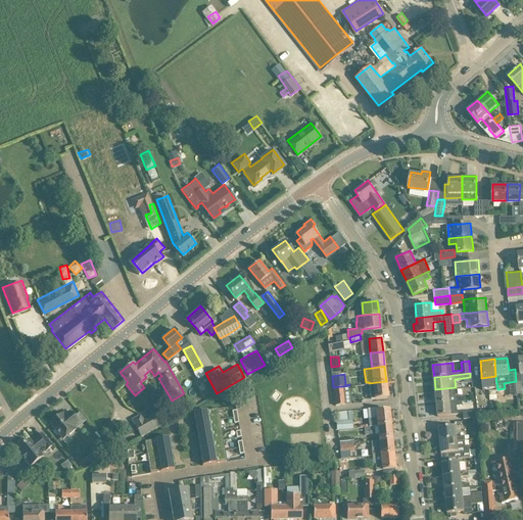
[(371,397),(377,396),(387,395),(386,381),(369,383),(371,397)]
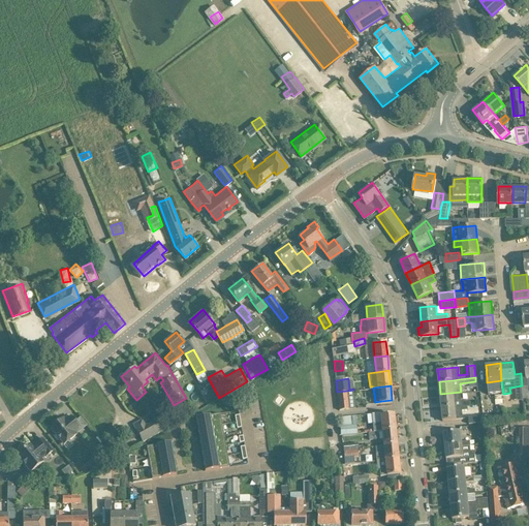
[(493,398),(501,397),(500,387),(492,388),(493,398)]
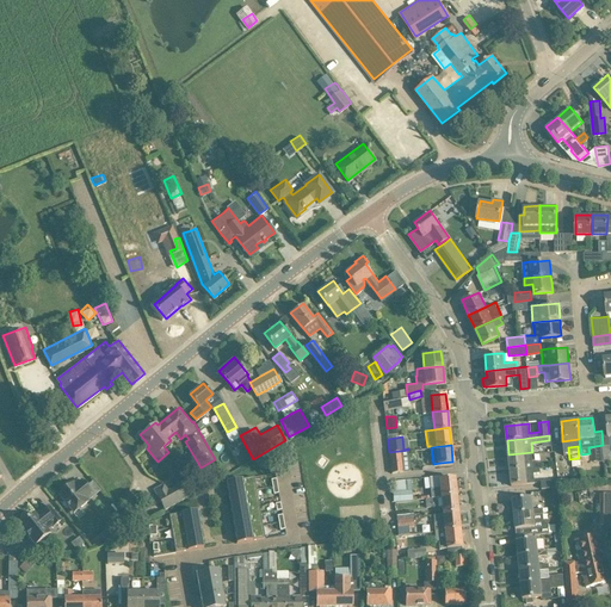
[(392,472),(402,471),(400,457),(408,456),(408,450),(400,451),(389,452),(392,472)]
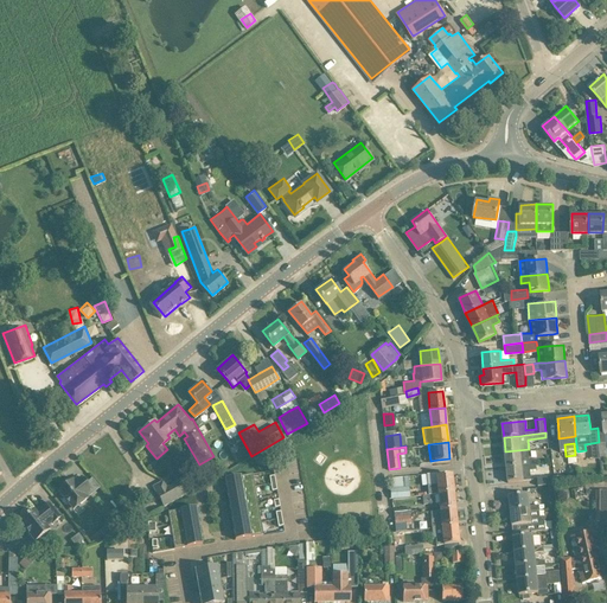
[(529,459),(529,449),(505,451),(506,466),(536,463),(535,457),(529,459)]
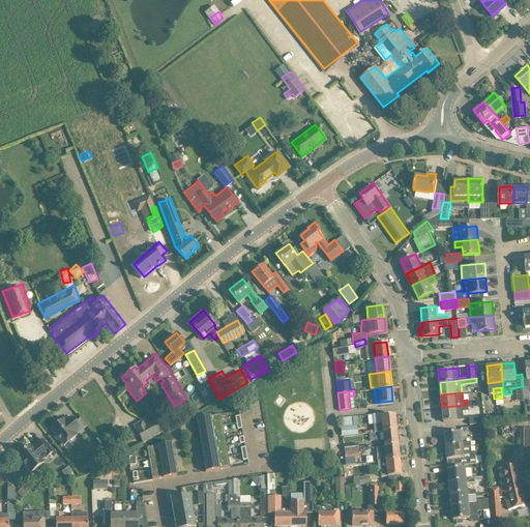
[(443,420),(453,419),(464,418),(463,409),(468,409),(468,405),(442,407),(443,420)]
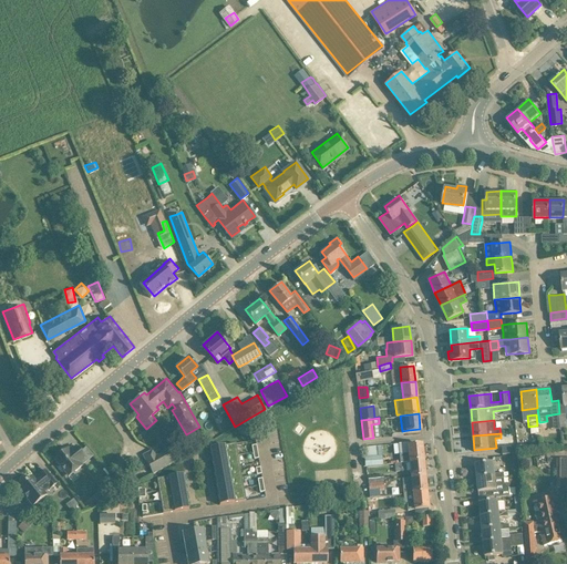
[(238,452),(236,441),(209,445),(212,457),(238,452)]
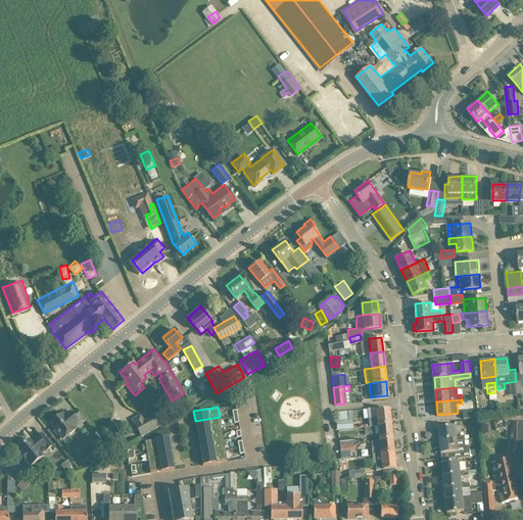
[(378,424),(390,423),(388,408),(376,409),(376,407),(368,407),(370,425),(378,424)]
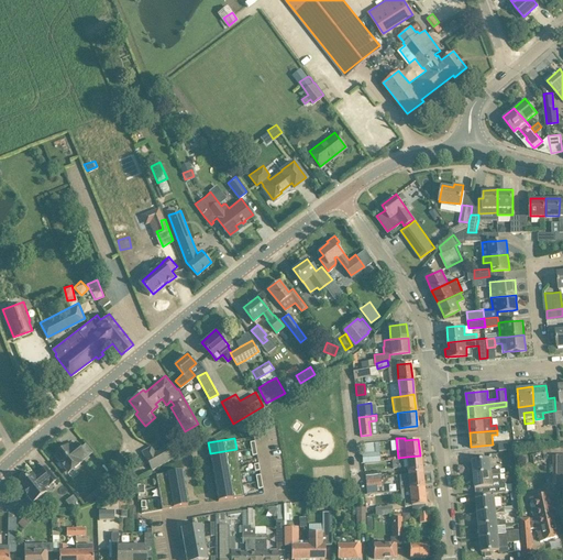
[(363,441),(362,443),(363,461),(379,460),(378,450),(375,450),(375,440),(363,441)]
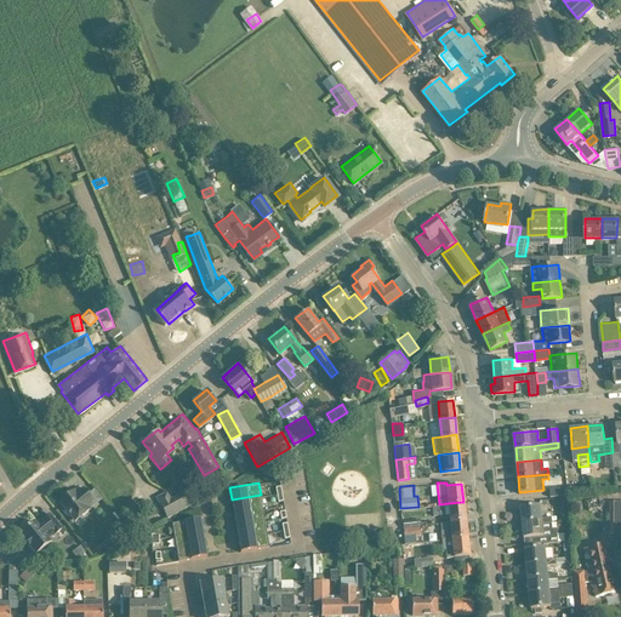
[(551,496),(568,495),(567,485),(550,486),(551,496)]
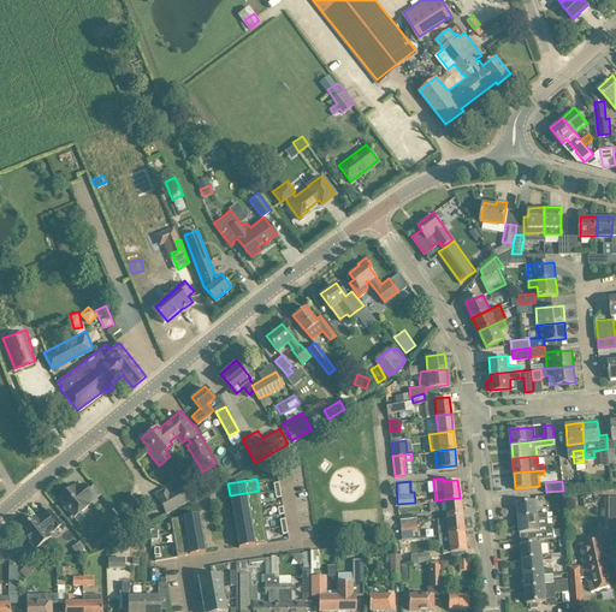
[(93,495),(82,482),(76,487),(75,485),(73,485),(59,497),(75,515),(89,503),(87,500),(93,495)]
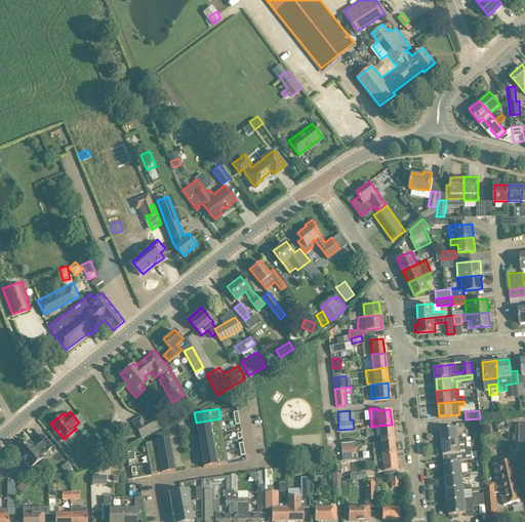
[(162,426),(156,416),(155,413),(144,419),(140,413),(132,418),(142,437),(162,426)]
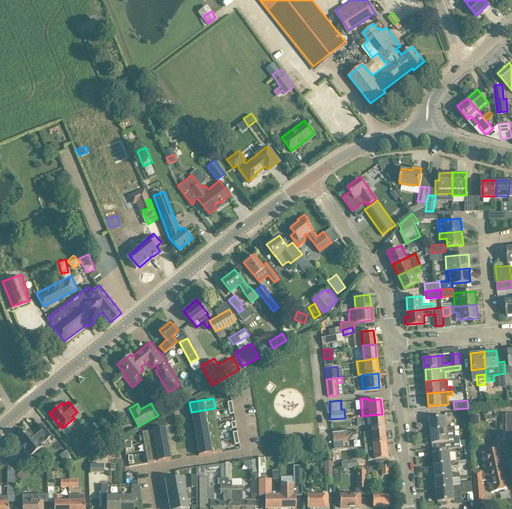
[(191,412),(193,423),(216,418),(215,408),(191,412)]
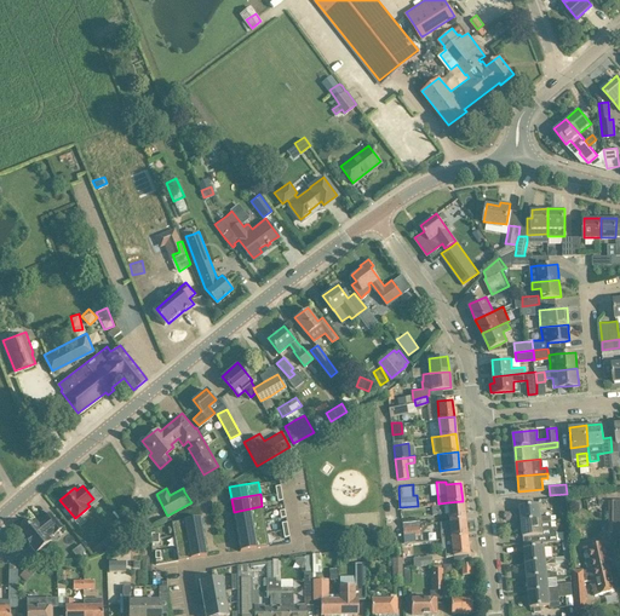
[(619,499),(613,499),(609,499),(609,530),(619,530),(619,499)]
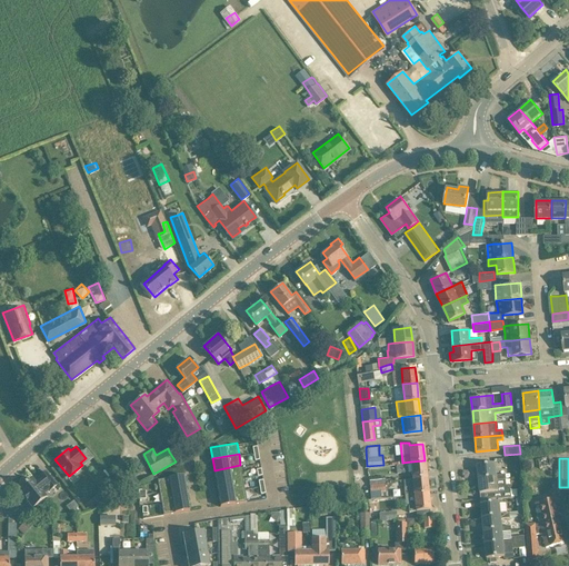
[(412,477),(426,476),(425,460),(411,462),(412,477)]
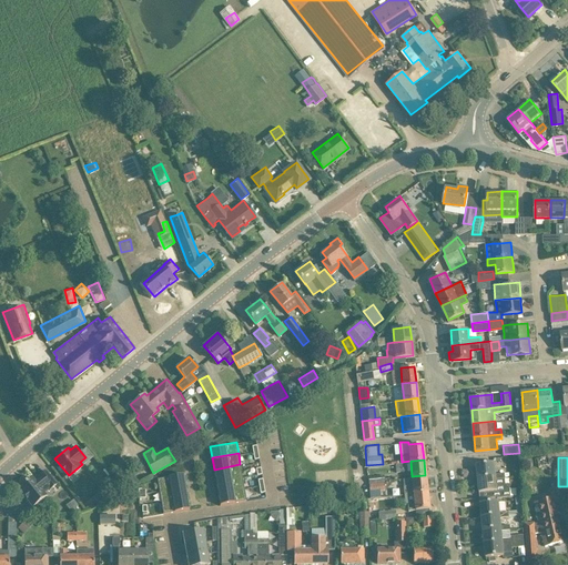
[(495,473),(494,462),(476,463),(478,476),(496,475),(496,477),(505,476),(505,472),(495,473)]
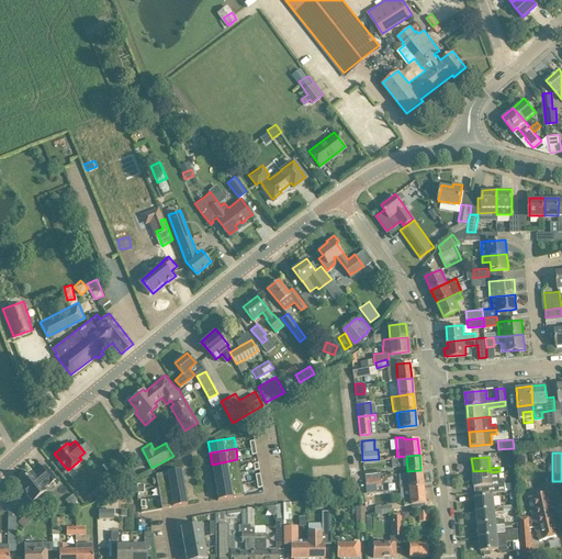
[(239,471),(237,459),(212,465),(214,476),(239,471)]
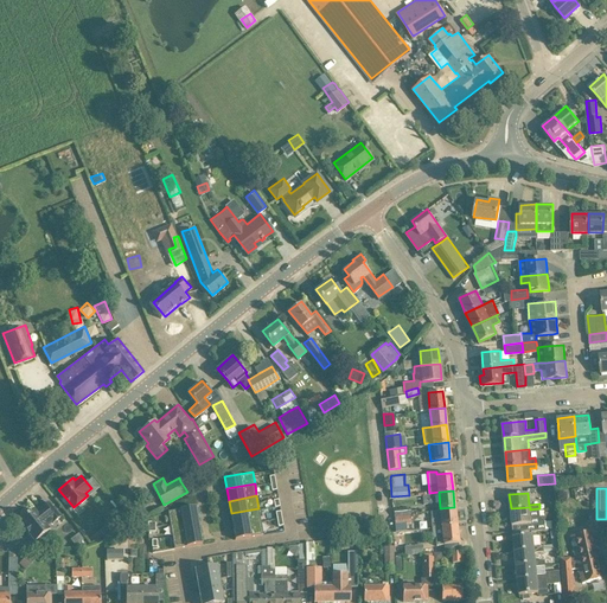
[(61,515),(49,500),(42,506),(43,508),(38,512),(34,508),(19,520),(34,539),(50,527),(46,524),(52,519),(53,521),(61,515)]
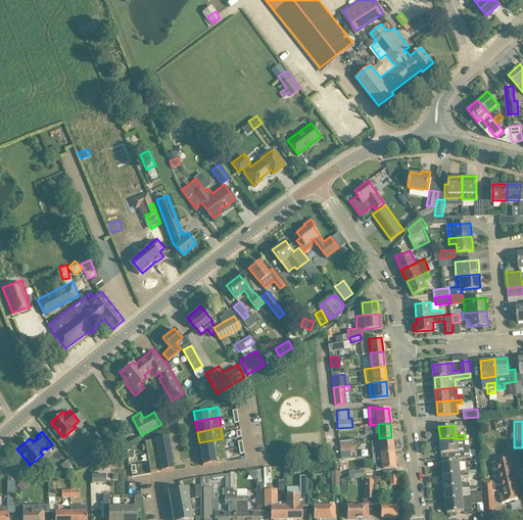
[(104,455),(113,451),(101,435),(94,441),(104,455)]
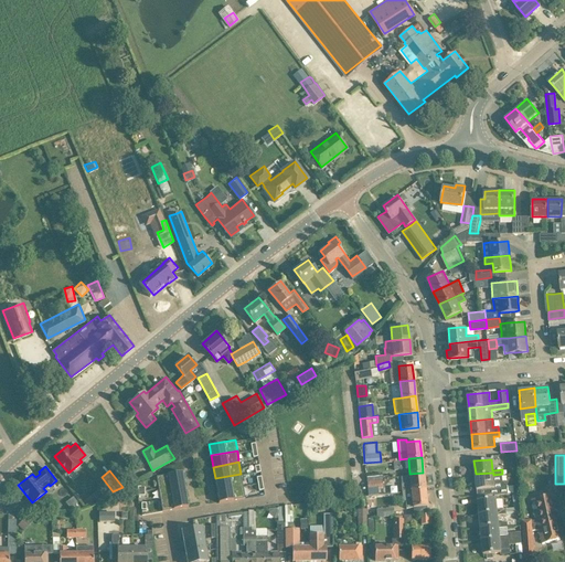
[(184,483),(182,470),(156,475),(158,487),(184,483)]
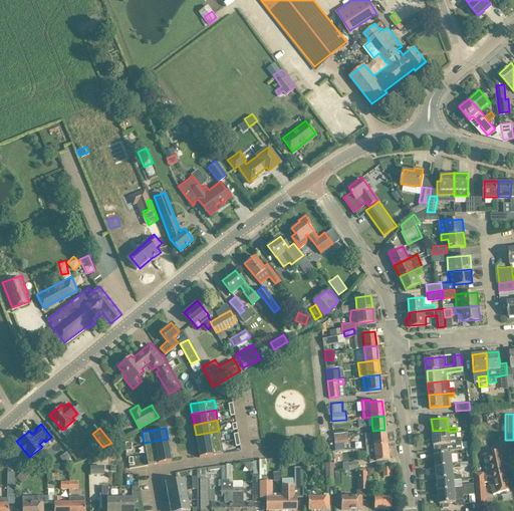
[(347,428),(333,430),(334,437),(347,435),(347,428)]
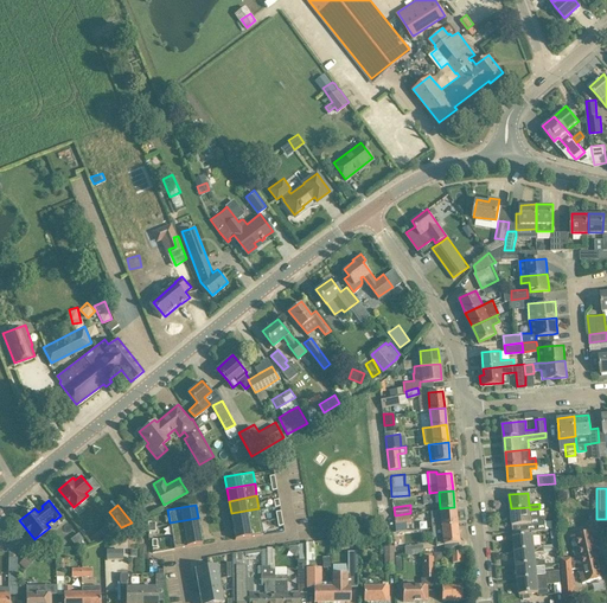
[(432,526),(457,524),(454,507),(440,508),(430,510),(432,526)]
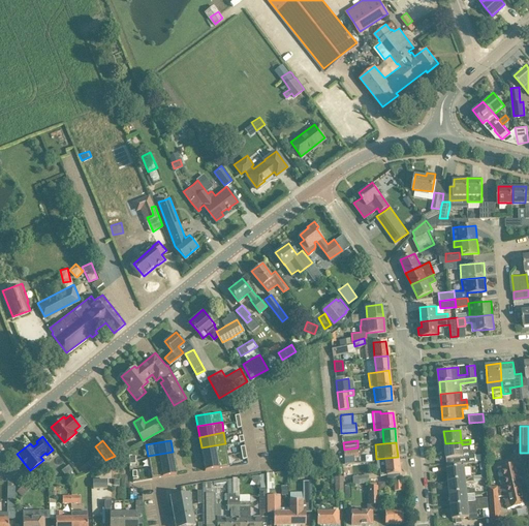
[(462,444),(462,442),(445,443),(446,457),(446,463),(464,462),(475,461),(474,450),(471,450),(470,443),(462,444)]
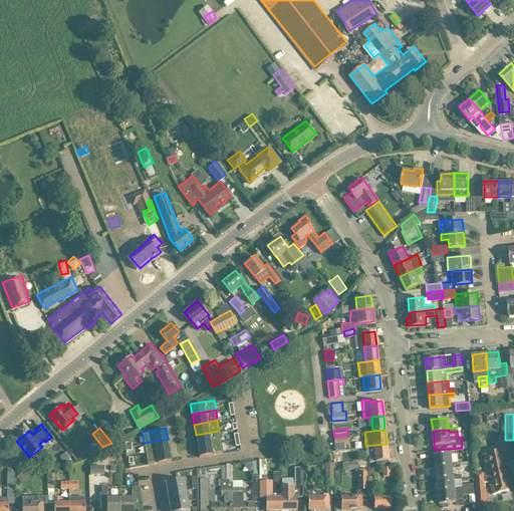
[(219,431),(196,435),(197,445),(221,441),(219,431)]
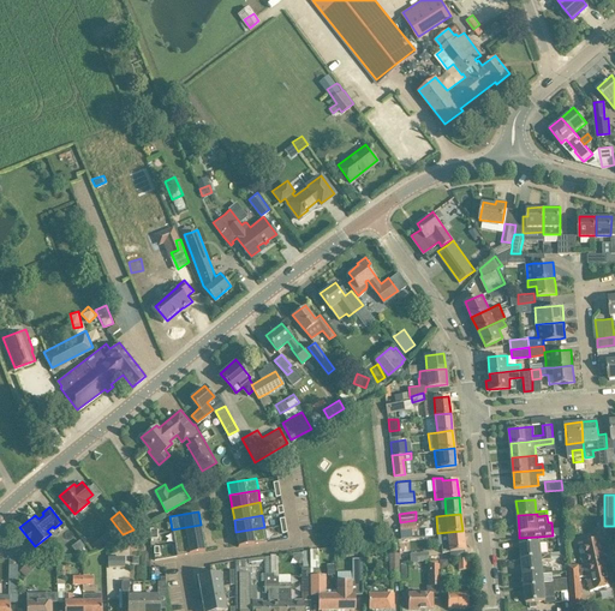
[(416,520),(400,522),(400,529),(412,529),(417,528),(416,520)]
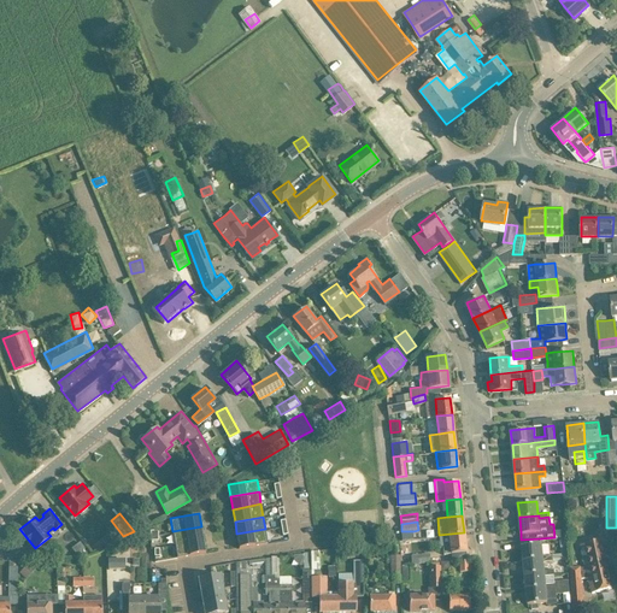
[(172,531),(175,543),(204,538),(201,526),(172,531)]
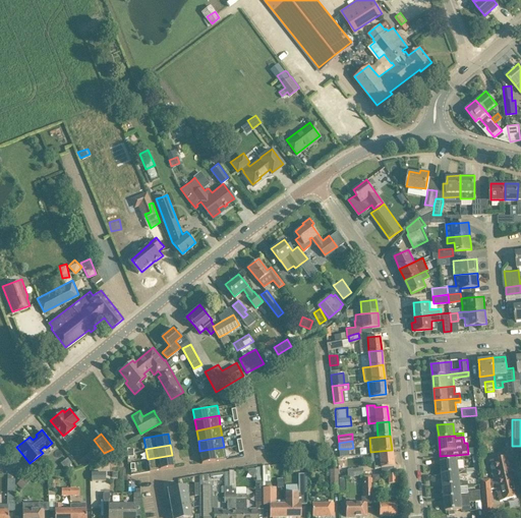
[(226,457),(224,447),(199,451),(201,461),(226,457)]
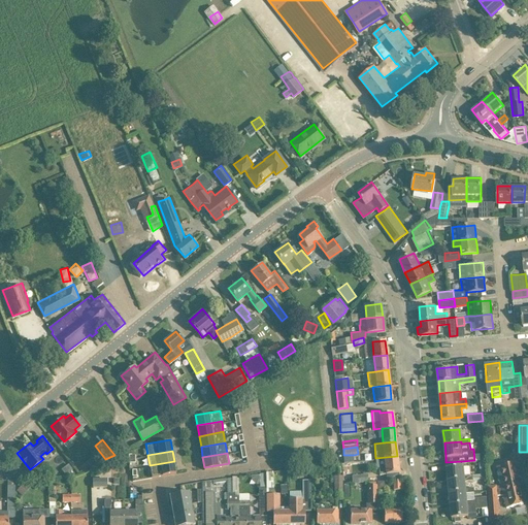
[(398,471),(397,456),(375,458),(376,465),(378,465),(380,472),(386,472),(398,471)]
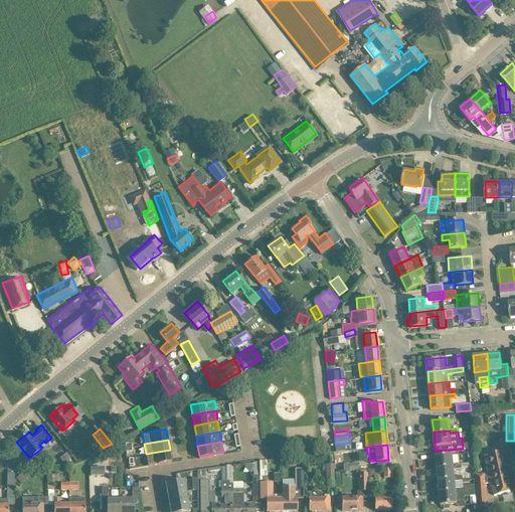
[(436,455),(437,467),(453,465),(453,467),(462,467),(462,466),(476,465),(474,448),(468,448),(469,461),(453,463),(452,453),(436,455)]
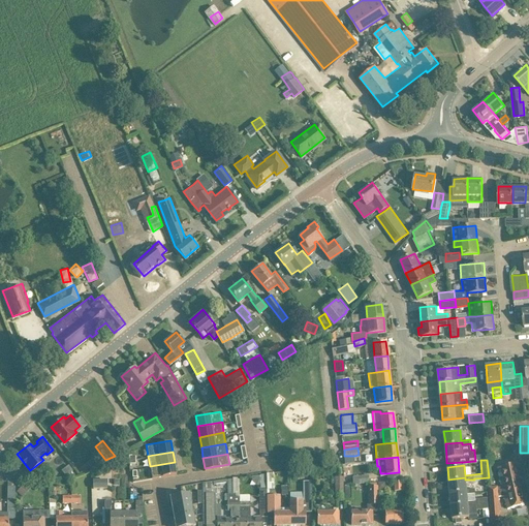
[(177,472),(175,462),(150,466),(152,476),(177,472)]
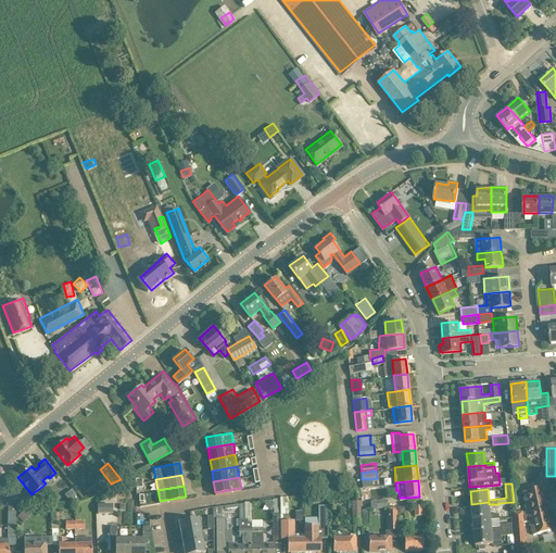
[(523,510),(513,511),(514,522),(523,520),(530,520),(530,519),(536,517),(535,515),(547,512),(545,501),(548,500),(545,489),(545,486),(534,488),(523,491),(527,503),(528,510),(523,511),(523,510)]
